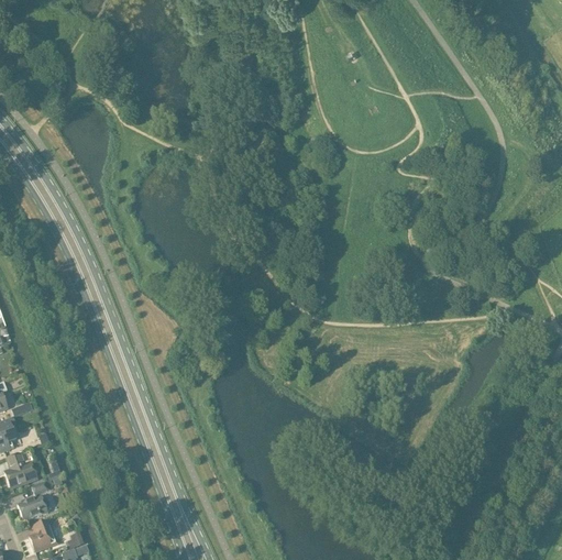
[(98,52),(92,48),(89,54),(95,57),(98,52)]
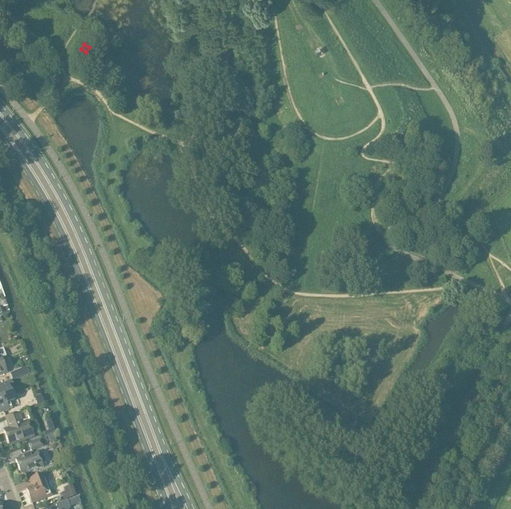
[(27,364),(20,367),(22,374),(30,371),(27,364)]
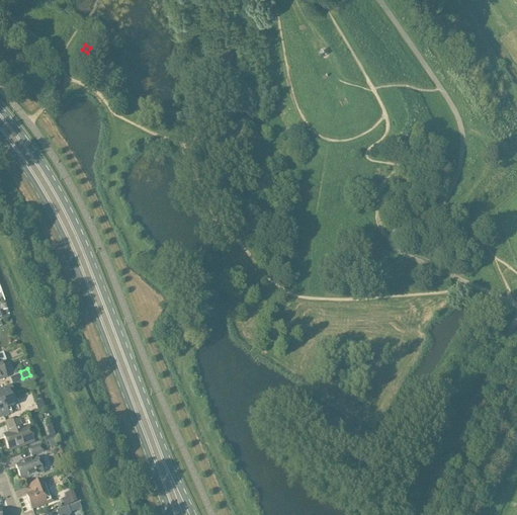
[(15,403),(10,391),(14,389),(12,382),(0,387),(0,415),(13,410),(11,405),(15,403)]
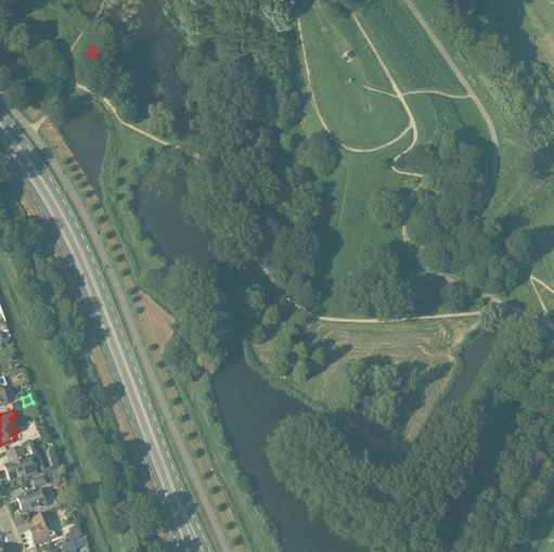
[(46,426),(38,429),(41,436),(49,434),(46,426)]
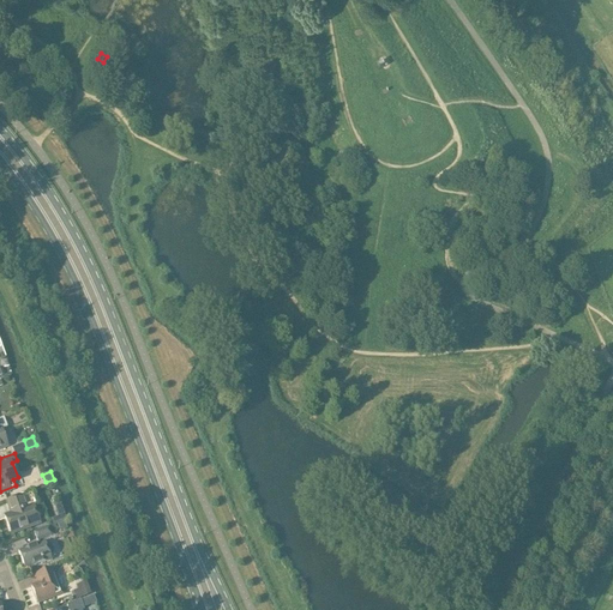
[(41,520),(34,503),(38,502),(34,489),(8,499),(11,507),(12,506),(13,511),(6,513),(12,531),(41,520)]
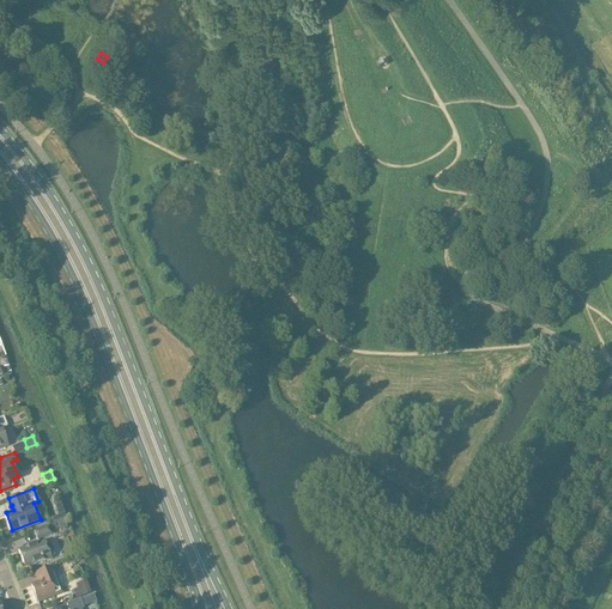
[(53,531),(49,524),(35,529),(38,537),(53,531)]
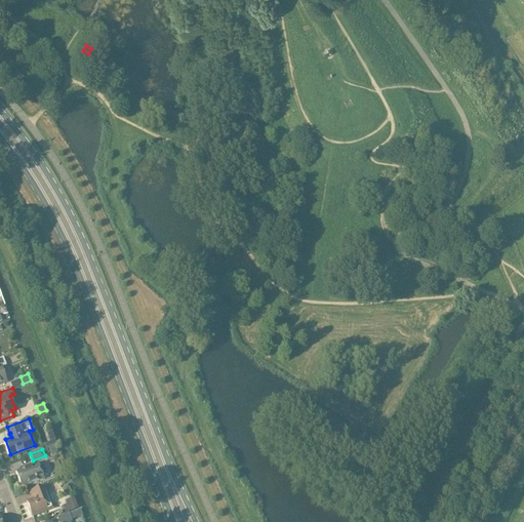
[(44,474),(47,471),(44,464),(40,464),(40,460),(16,470),(23,485),(45,476),(44,474)]
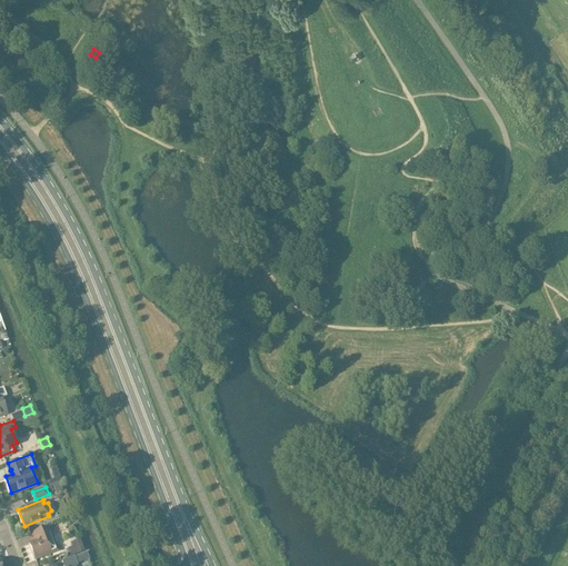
[(56,542),(49,525),(36,529),(39,537),(30,542),(36,557),(57,548),(55,543),(56,542)]
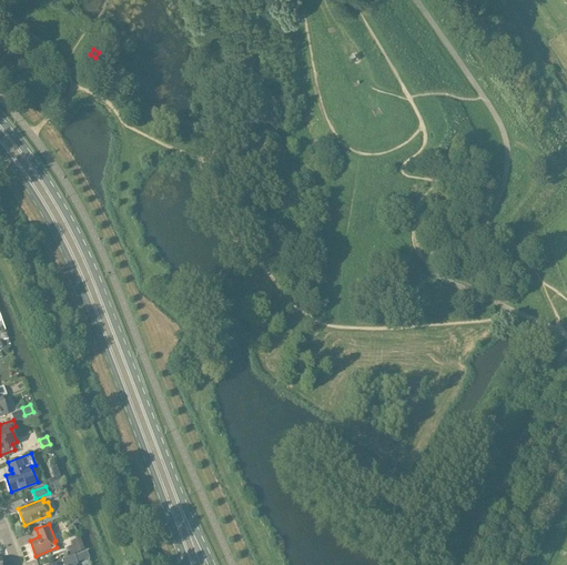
[(85,547),(81,536),(74,538),(76,543),(70,545),(72,553),(85,547)]
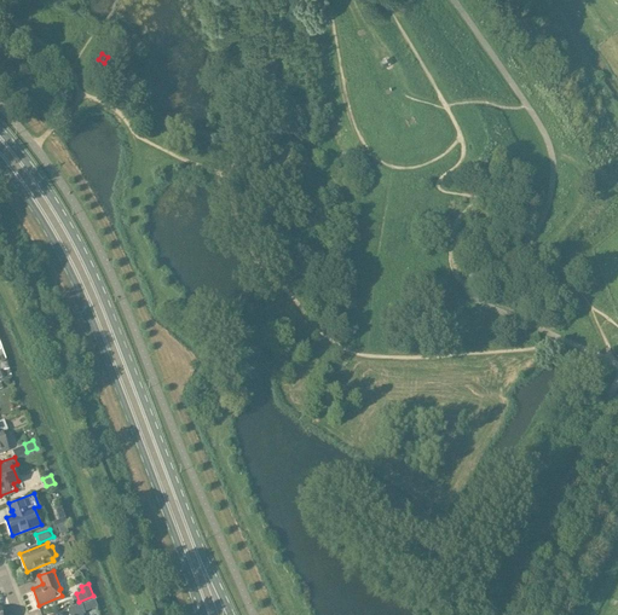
[(84,614),(84,611),(86,611),(82,602),(69,607),(71,614),(84,614)]
